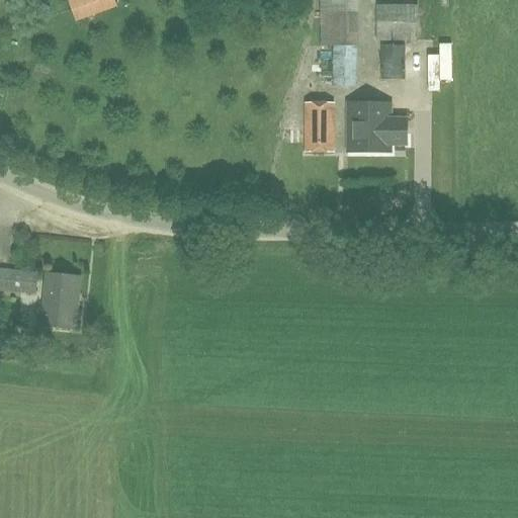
[(113,0),(68,0),(76,22),(116,7),(113,0)]
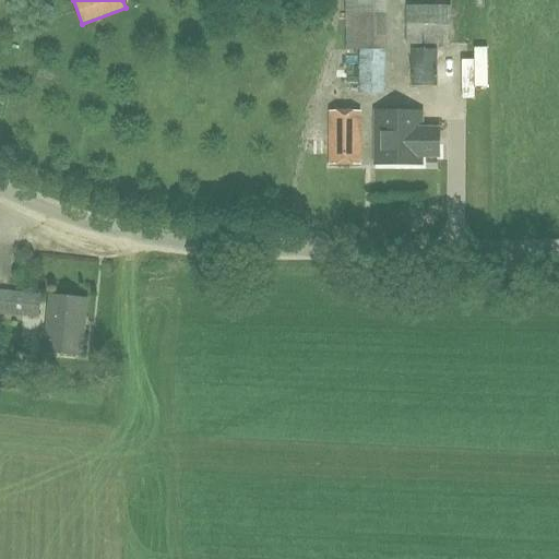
[(384,93),(383,0),(344,0),(345,49),(359,49),(360,93),(384,93)]
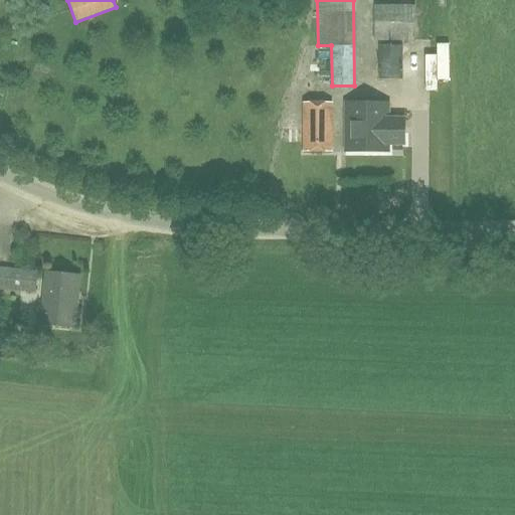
[(375,41),(415,41),(415,7),(374,8),(375,41)]
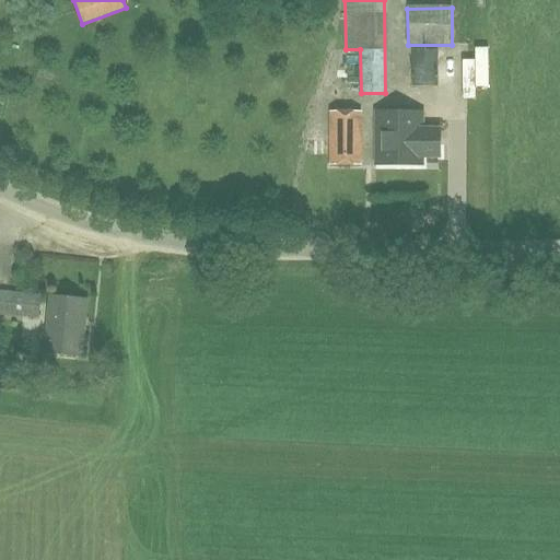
[(436,85),(436,50),(415,50),(415,85),(436,85)]
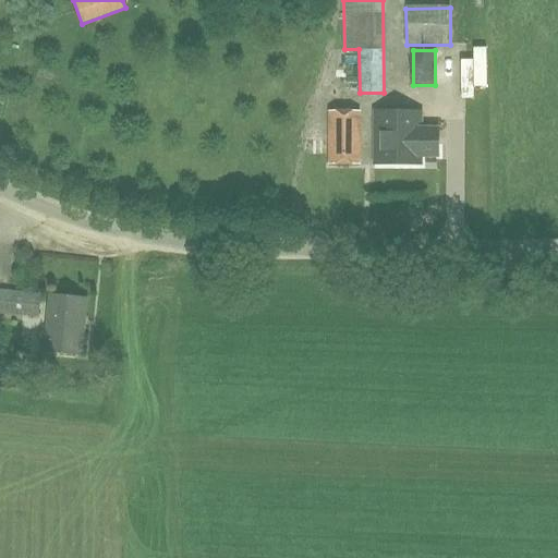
[(359,164),(360,112),(329,112),(328,164),(359,164)]
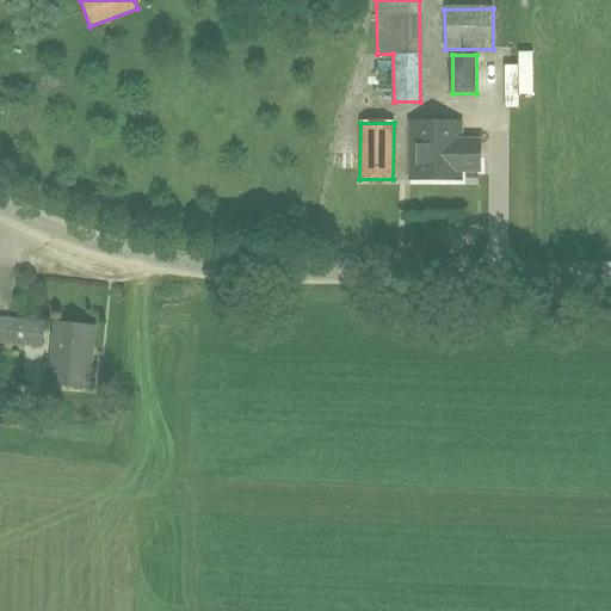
[(409,181),(460,181),(460,170),(480,168),(479,141),(460,141),(460,123),(409,123),(409,181)]
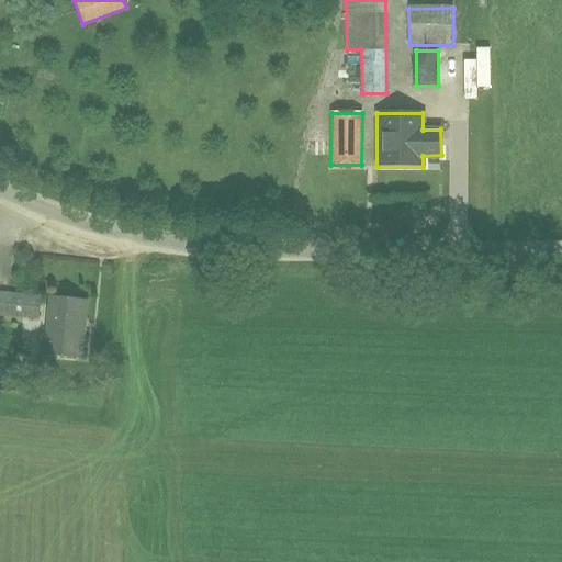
[(41,296),(0,292),(0,314),(38,318),(41,296)]
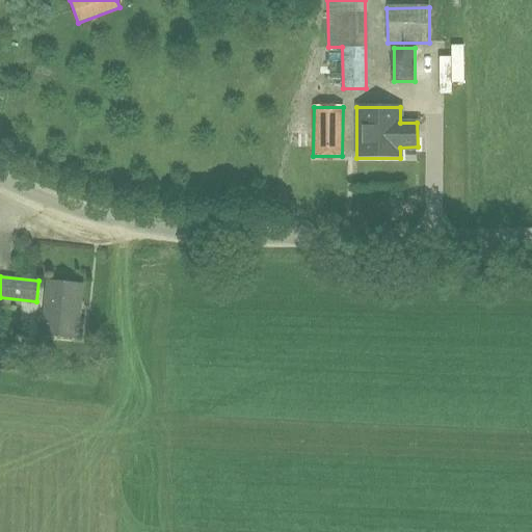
[(76,338),(81,285),(48,282),(43,335),(76,338)]
